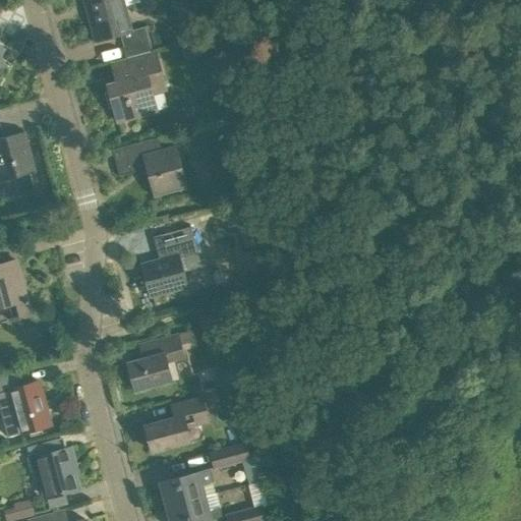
[(84,0),(97,42),(119,35),(131,32),(124,6),(138,3),(136,0),(84,0)]
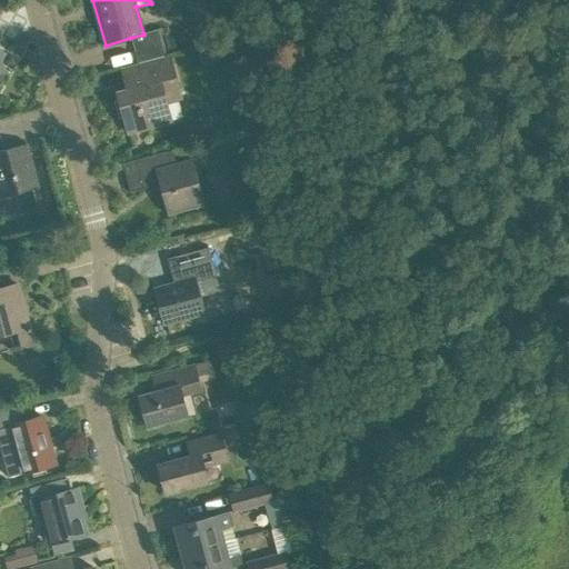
[(105,60),(125,55),(121,43),(102,50),(105,60)]
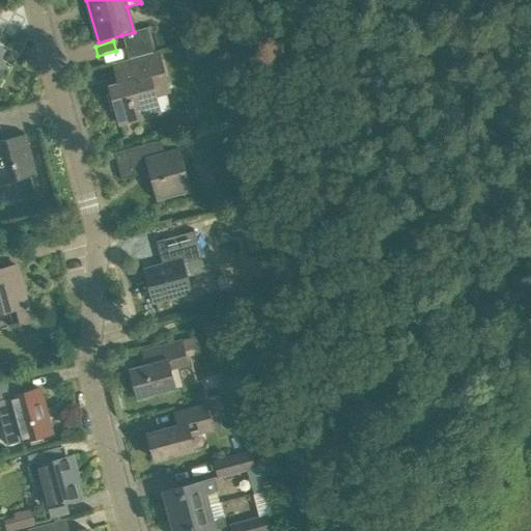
[(157,53),(154,54),(113,65),(118,84),(109,86),(119,124),(159,113),(154,95),(168,92),(157,53)]
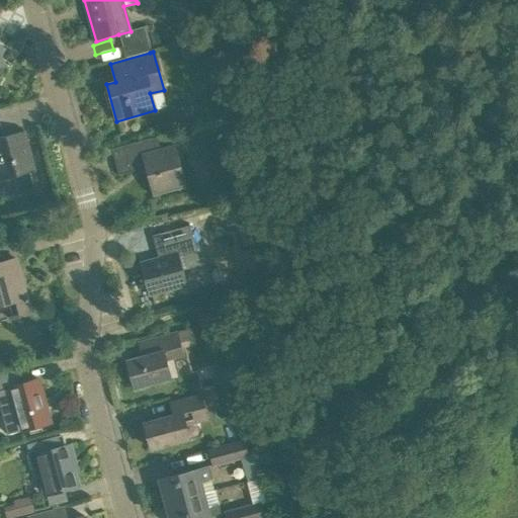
[(0,121),(0,175),(1,180),(34,171),(23,132),(4,137),(0,121)]
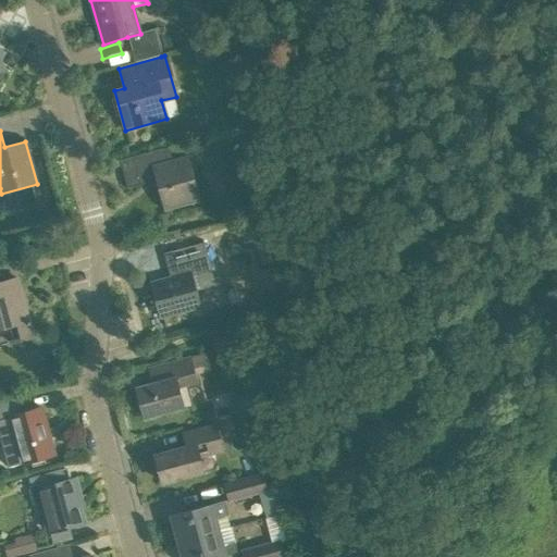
[(121,162),(125,178),(128,188),(157,181),(165,211),(201,201),(189,156),(172,160),(170,149),(121,162)]
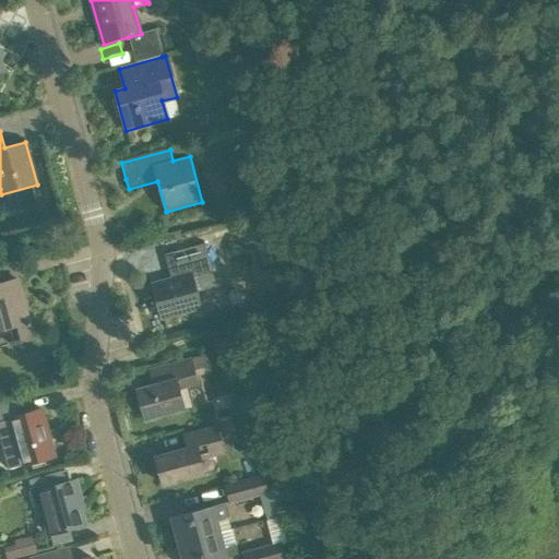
[(166,256),(169,266),(173,281),(155,286),(164,318),(200,308),(195,292),(217,286),(206,245),(166,256)]
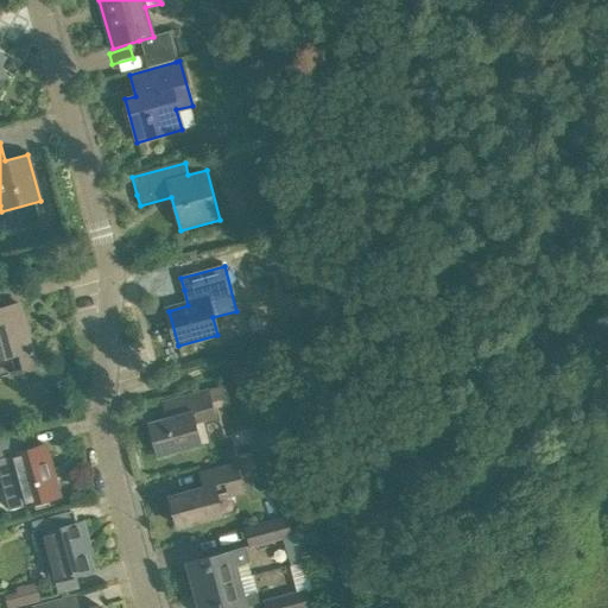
[(18,304),(0,309),(0,358),(10,355),(14,374),(36,368),(18,304)]
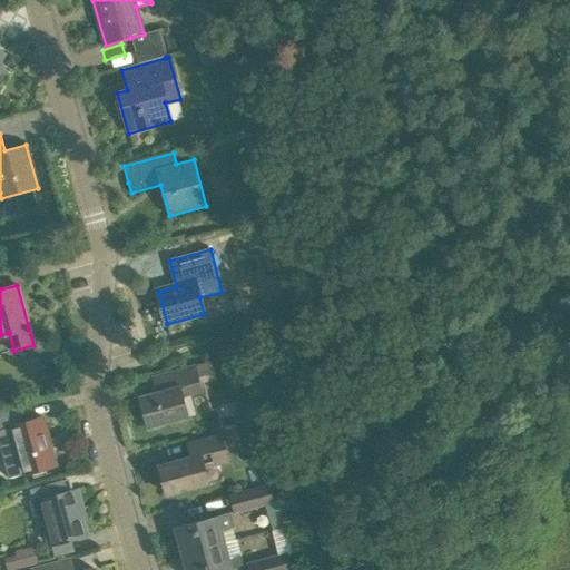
[(194,366),(198,382),(215,377),(210,362),(194,366)]
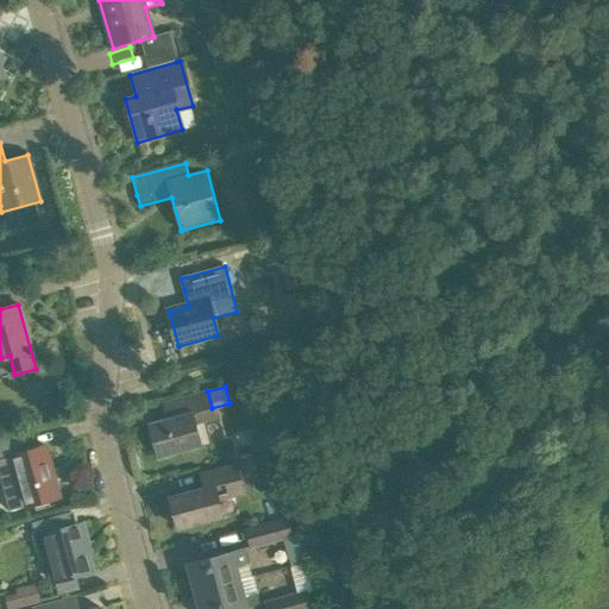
[(177,416),(149,424),(157,456),(199,445),(194,426),(214,420),(212,408),(207,391),(207,390),(173,400),(177,416)]
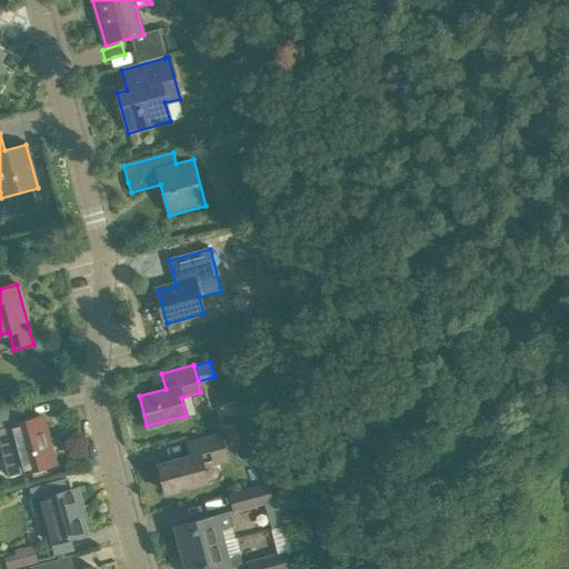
[(55,463),(41,417),(20,422),(17,407),(0,410),(0,428),(9,426),(21,472),(55,463)]
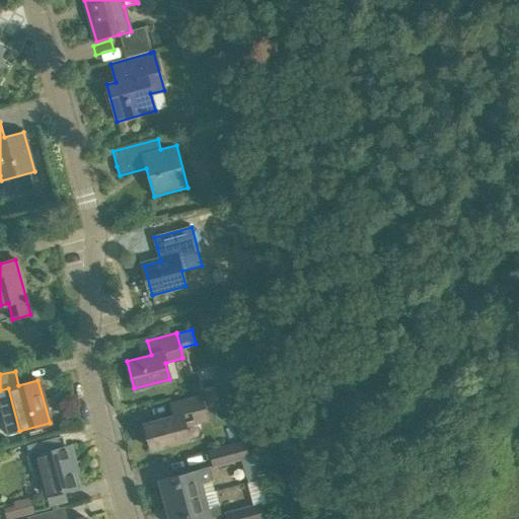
[(215,391),(217,397),(223,400),(229,399),(226,388),(215,391)]
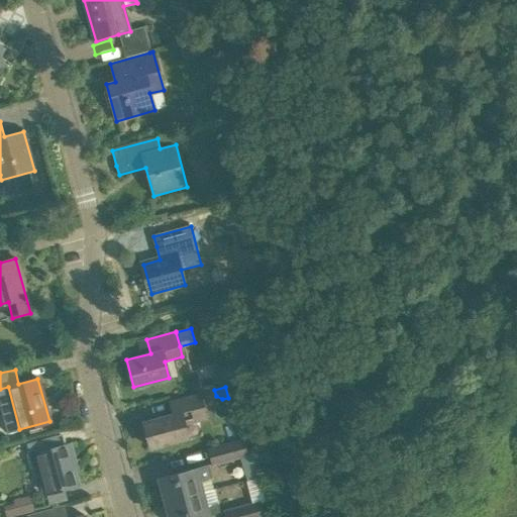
[(200,394),(171,402),(174,414),(144,422),(151,448),(189,438),(185,423),(206,418),(200,394)]
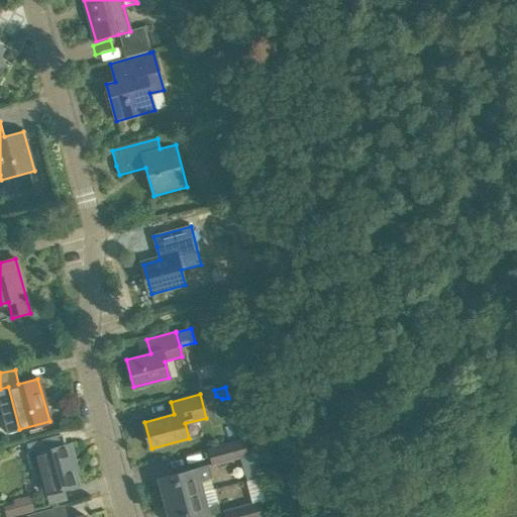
[(77,485),(66,444),(60,446),(57,435),(25,443),(28,454),(31,468),(37,467),(45,494),(77,485)]
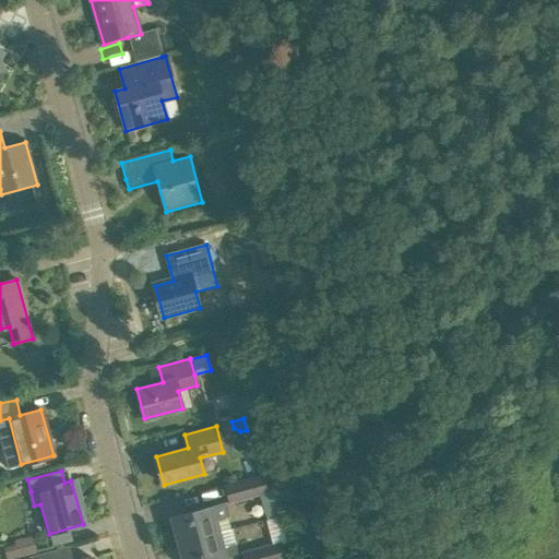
[(264,475),(226,486),(230,501),(269,491),(264,475)]
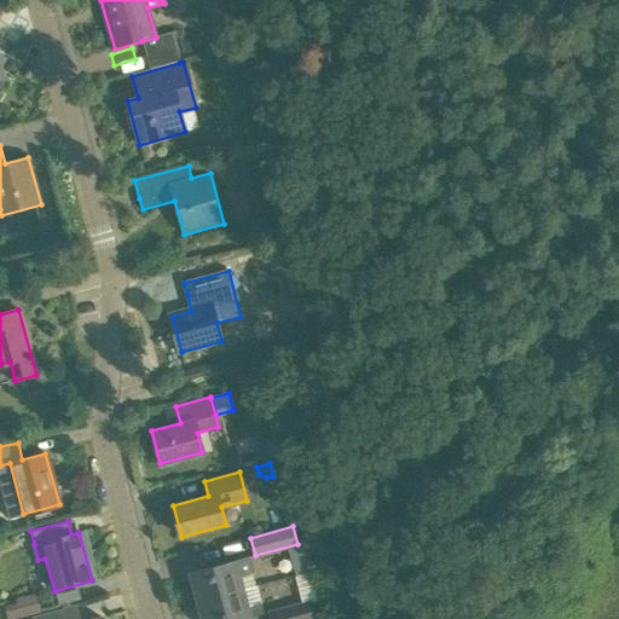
[(200,601),(243,589),(238,572),(253,568),(249,556),(192,572),(200,601)]
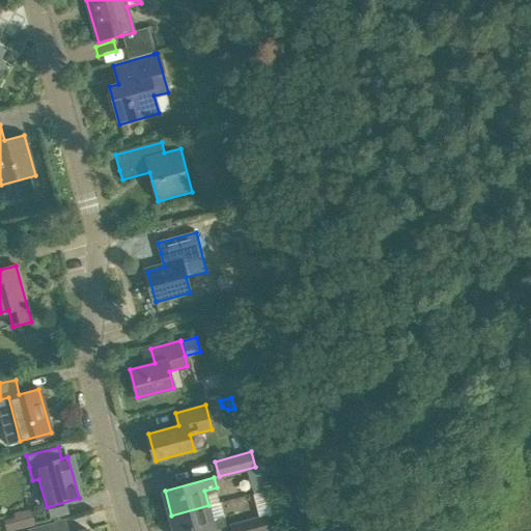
[(257,482),(244,485),(249,508),(262,505),(257,482)]
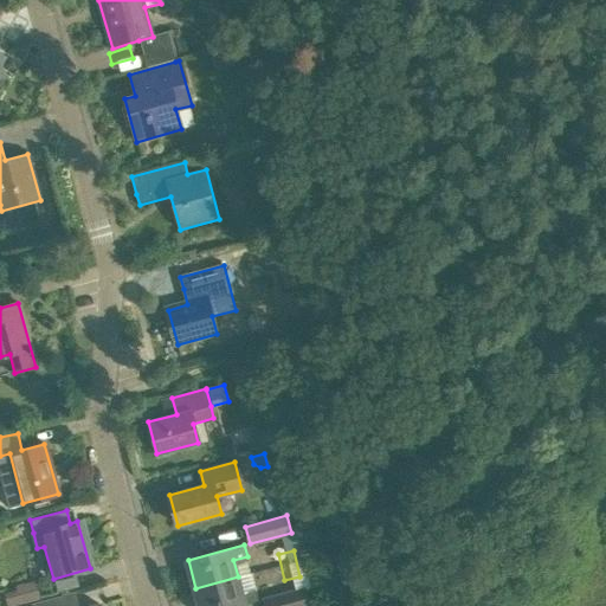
[(238,577),(195,588),(200,605),(239,605),(259,601),(256,590),(242,593),(238,577)]
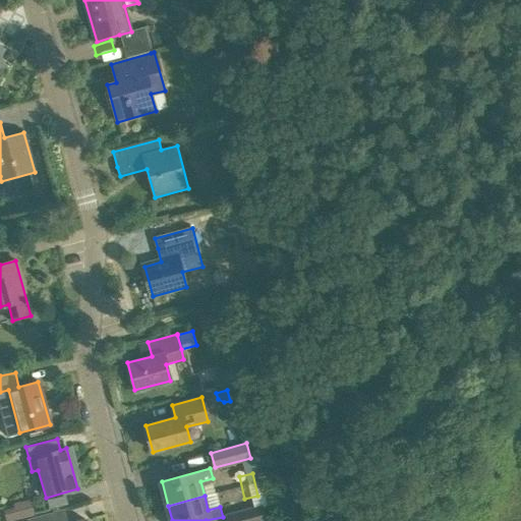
[(11,505),(12,509),(3,512),(5,520),(9,520),(33,515),(30,501),(11,505)]
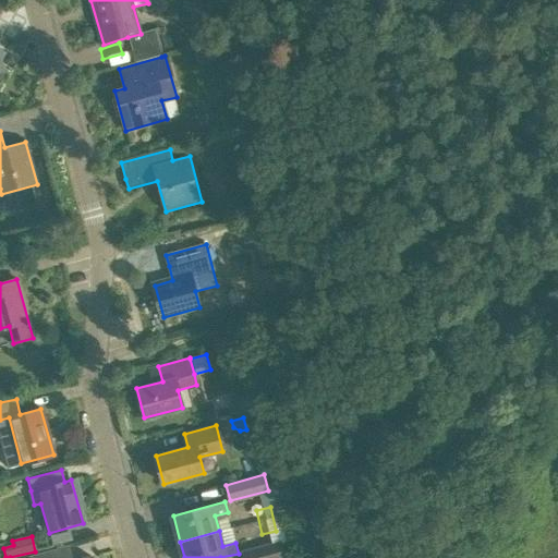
[(245,557),(286,557),(281,542),(244,552),(245,557)]
